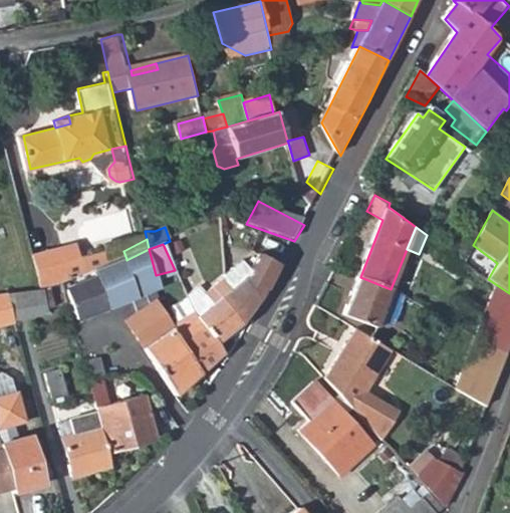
[(149,249),(126,260),(138,299),(157,288),(160,287),(156,275),(149,249)]
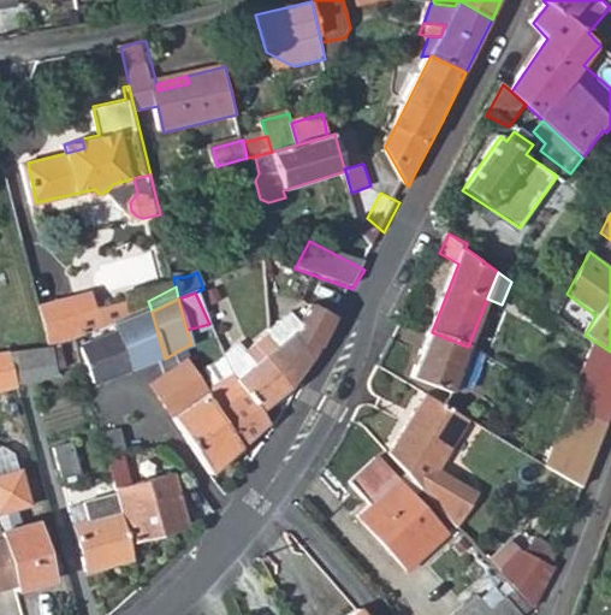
[(129,307),(134,318),(152,311),(148,301),(129,307)]
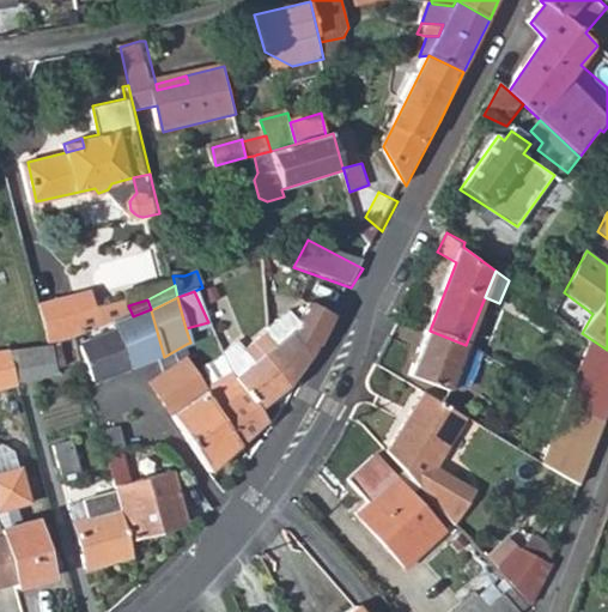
[(92,301),(76,306),(84,337),(99,331),(92,301)]
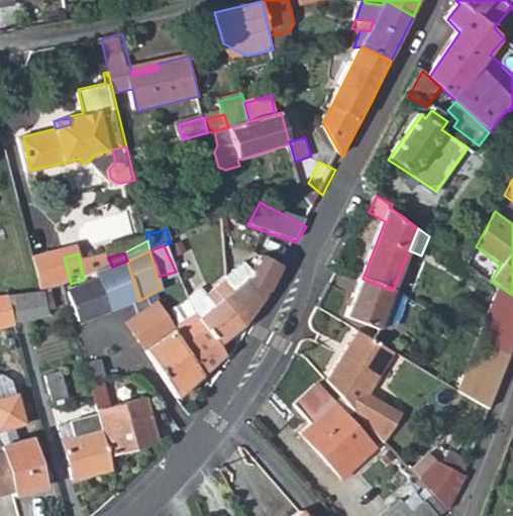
[(456,271),(464,261),(457,256),(450,266),(456,271)]
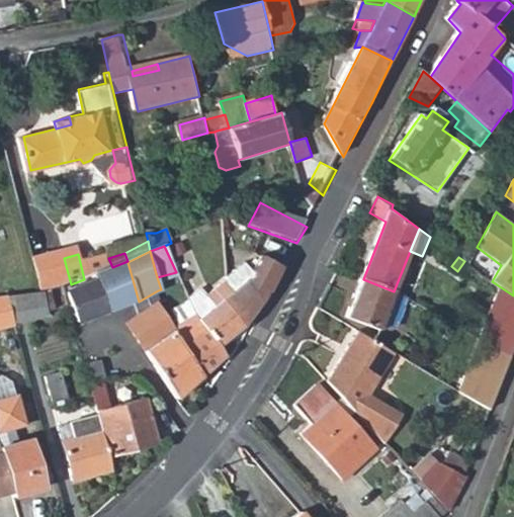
[(64,258),(33,264),(40,293),(47,293),(66,286),(71,284),(64,258)]
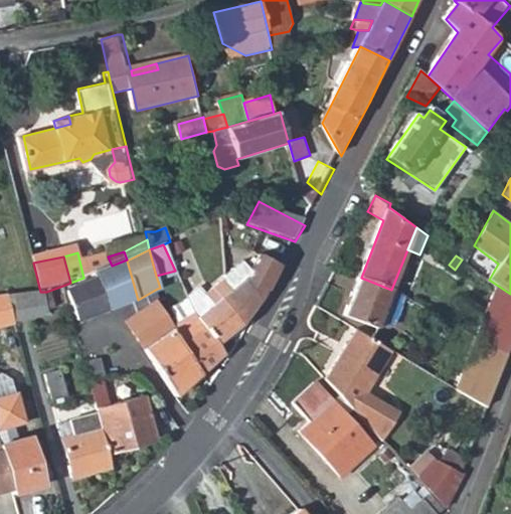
[(251,264),(226,280),(227,285),(232,294),(226,299),(244,321),(260,301),(263,302),(286,262),(277,258),(275,264),(262,258),(256,270),(251,264)]
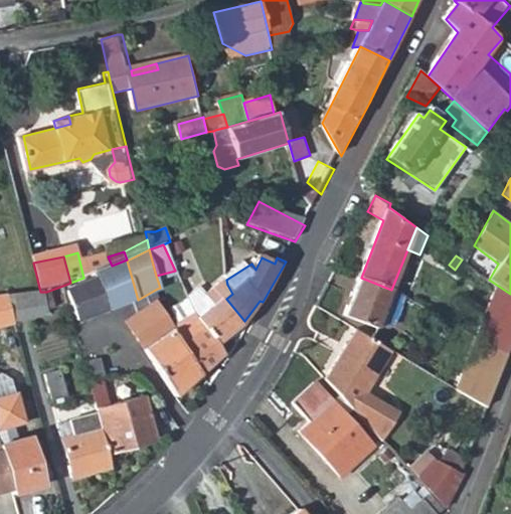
[(102,284),(113,312),(114,312),(138,300),(127,261),(127,260),(112,266),(97,273),(98,276),(102,284)]
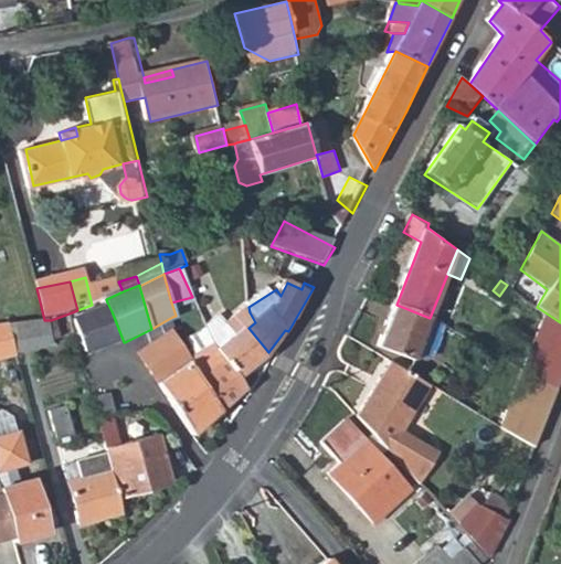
[(76,315),(80,323),(112,311),(107,302),(76,315)]
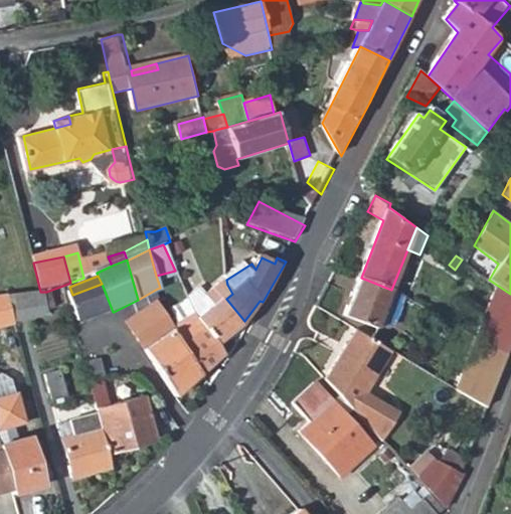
[(380,329),(391,290),(361,278),(345,317),(380,329)]
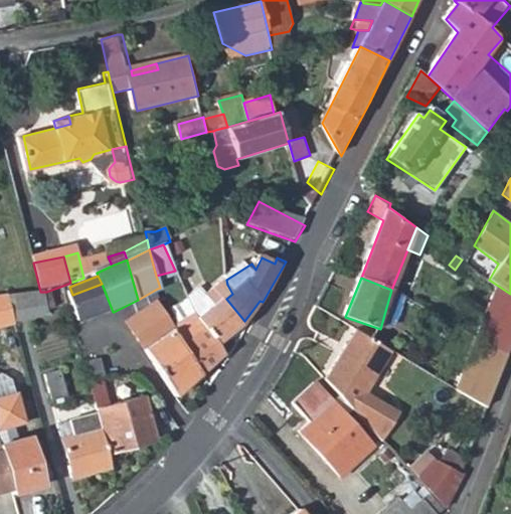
[(244,321),(226,299),(232,294),(227,285),(223,281),(209,292),(211,294),(205,299),(212,307),(198,318),(195,315),(170,328),(201,375),(224,352),(219,344),(244,321)]
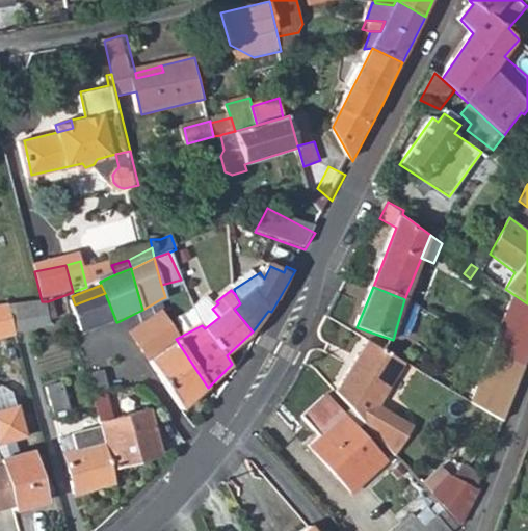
[(85,335),(116,322),(105,293),(75,304),(85,335)]
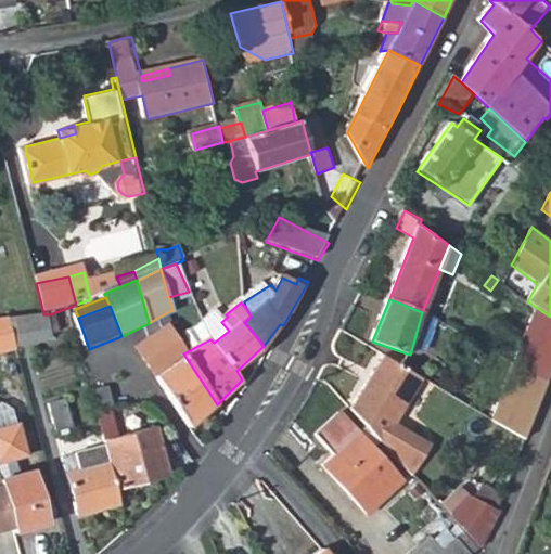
[(550,317),(536,308),(514,362),(548,383),(550,376),(550,317)]
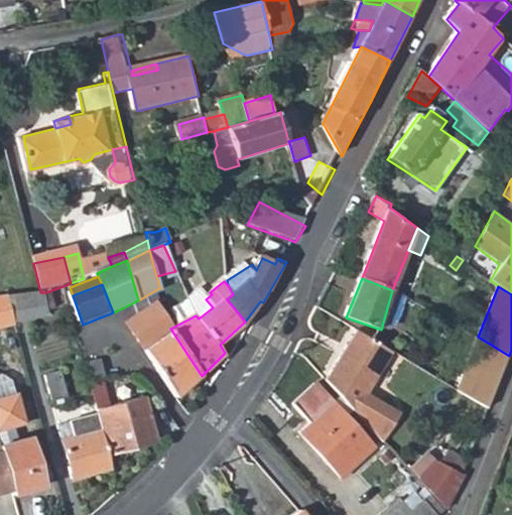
[(51,313),(46,292),(40,292),(8,294),(15,320),(51,313)]
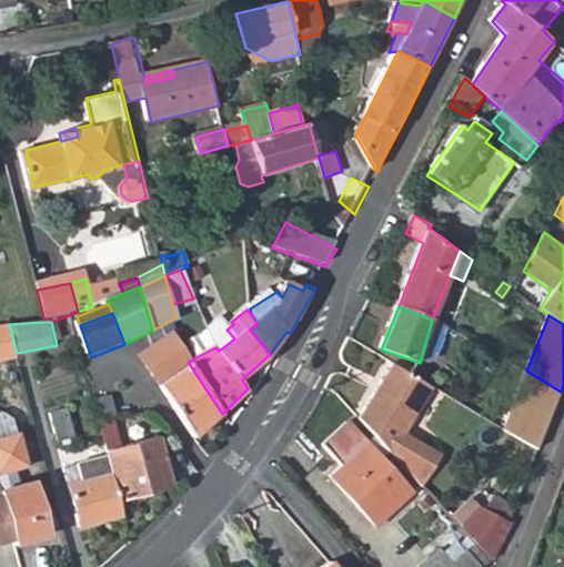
[(0,361),(18,356),(17,353),(9,324),(0,324),(0,361)]
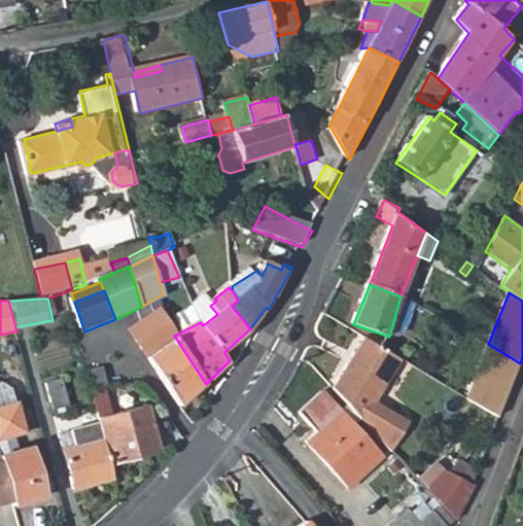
[(347,311),(332,304),(326,314),(342,323),(347,311)]
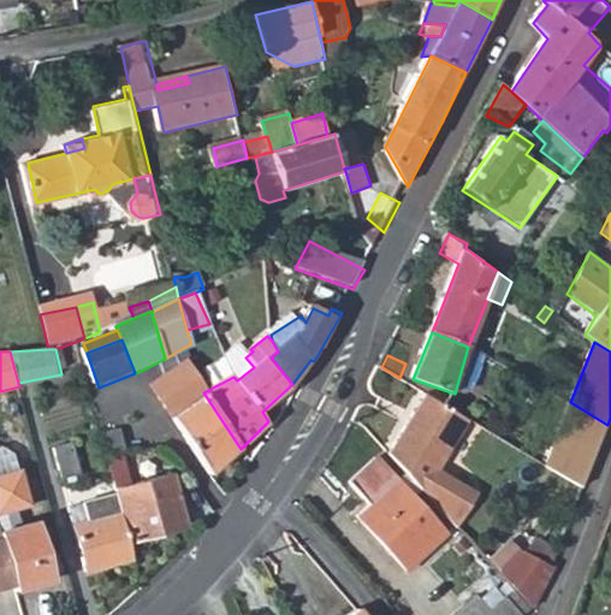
[(211,477),(241,449),(203,392),(187,365),(154,385),(175,419),(175,420),(211,477)]
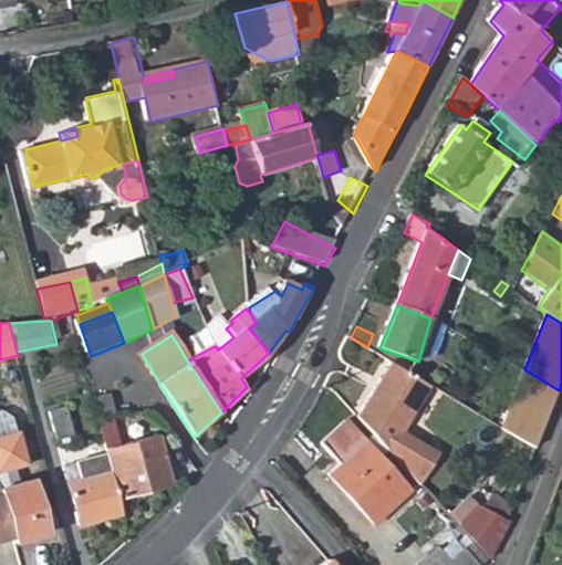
[(403,433),(430,387),(393,364),(358,418),(378,439),(392,454),(422,488),(439,457),(403,433)]
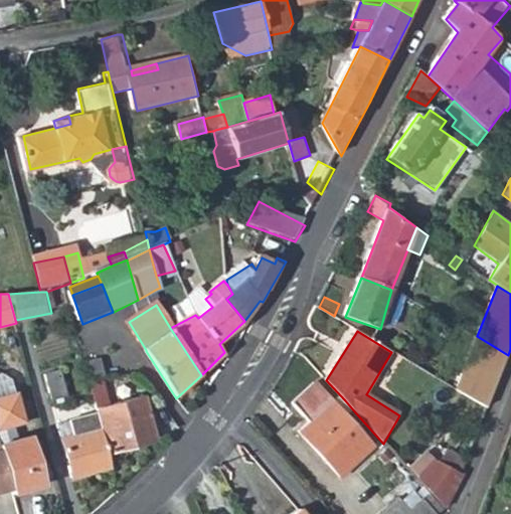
[(477,336),(455,390),(487,410),(508,355),(477,336)]
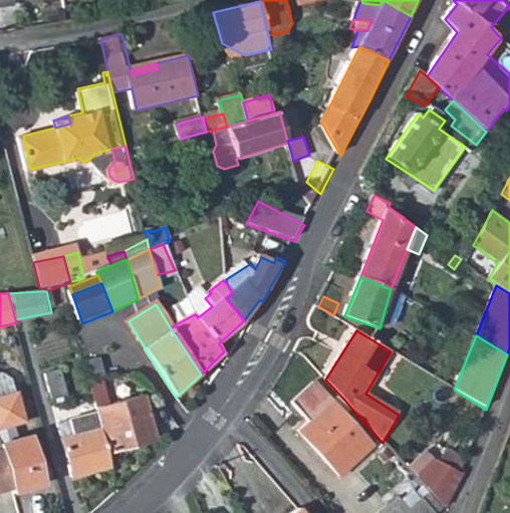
[(92,360),(90,353),(83,355),(85,362),(92,360)]
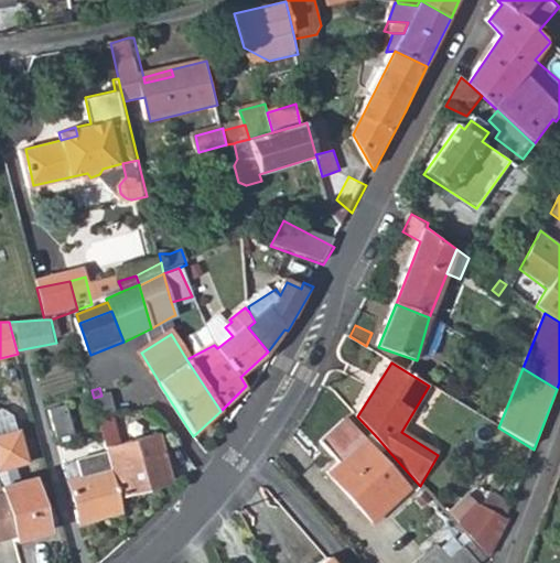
[(116,412),(111,393),(101,396),(94,398),(99,417),(114,412),(116,412)]
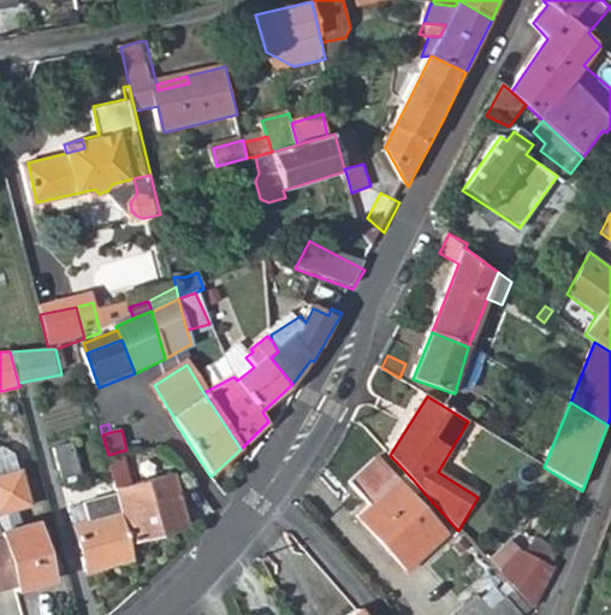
[(0,472),(23,466),(17,443),(0,447),(0,472)]
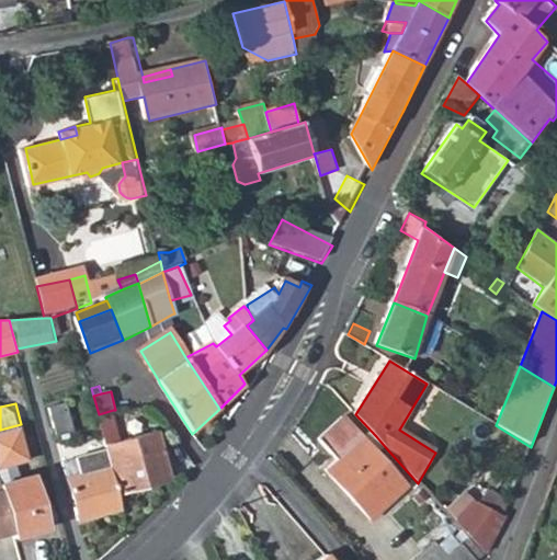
[(50,409),(58,435),(75,431),(68,404),(50,409)]
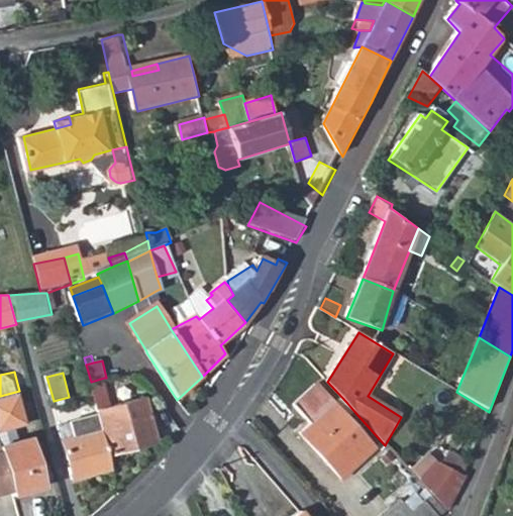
[(110,401),(104,378),(91,382),(100,415),(100,416),(110,454),(159,441),(148,397),(122,404),(121,399),(110,401)]
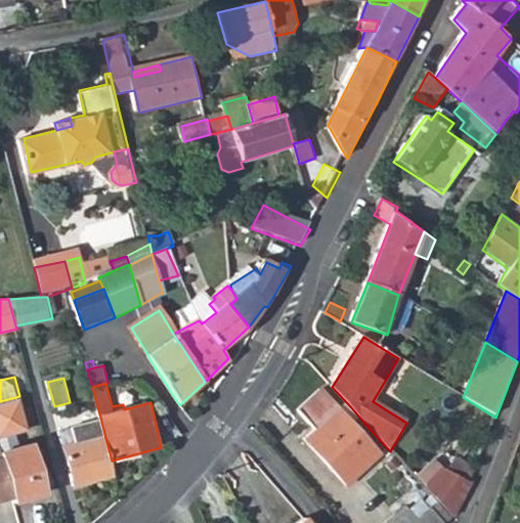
[(354,428),(362,421),(350,406),(343,412),(323,391),(301,410),(318,431),(308,440),(348,485),(381,458),(354,428)]
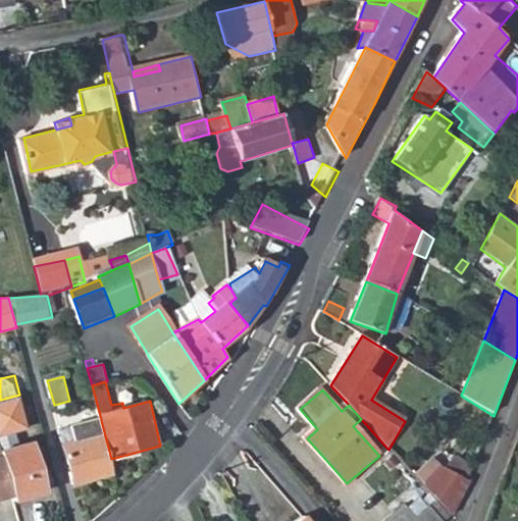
[(19,399),(0,403),(0,447),(0,448),(14,497),(15,502),(47,492),(33,443),(17,448),(14,433),(28,429),(19,399)]
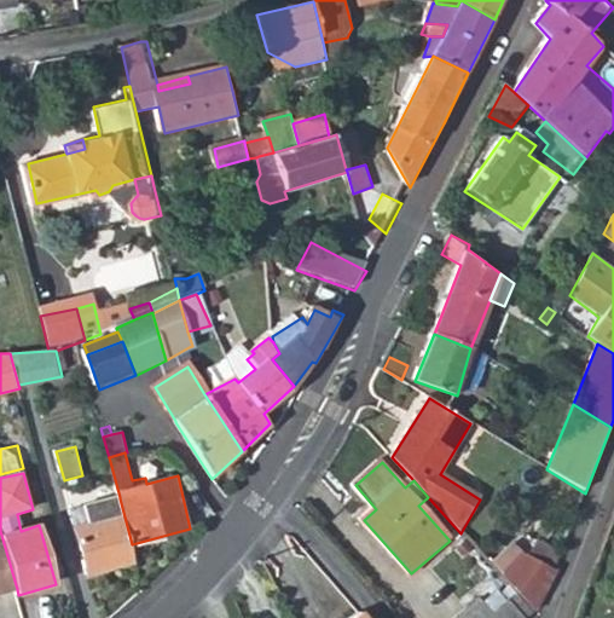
[(90,575),(137,562),(132,544),(120,498),(120,497),(73,512),(90,575)]
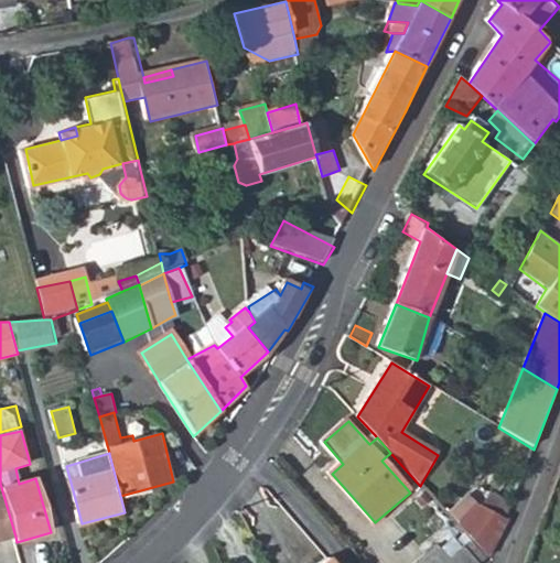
[(0,540),(15,537),(0,484),(0,540)]
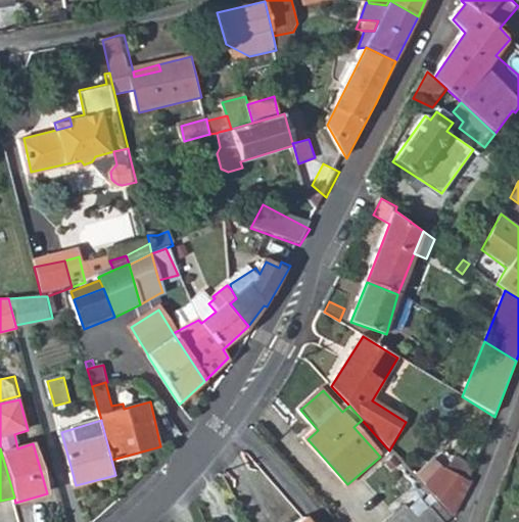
[(446,467),(424,488),(438,504),(453,518),(467,493),(476,466),(458,456),(450,471),(446,467)]
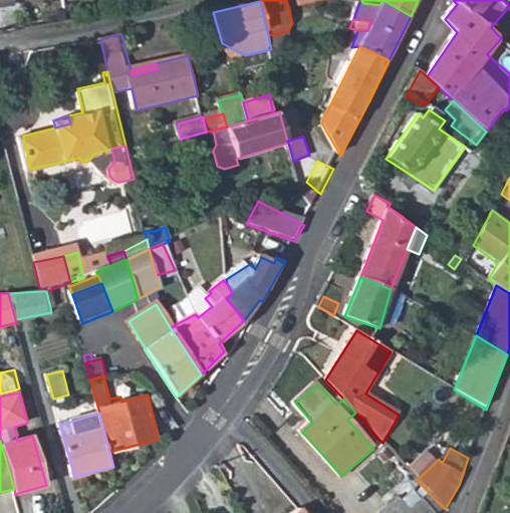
[(440,512),(445,509),(431,495),(411,511),(401,500),(385,512),(440,512)]
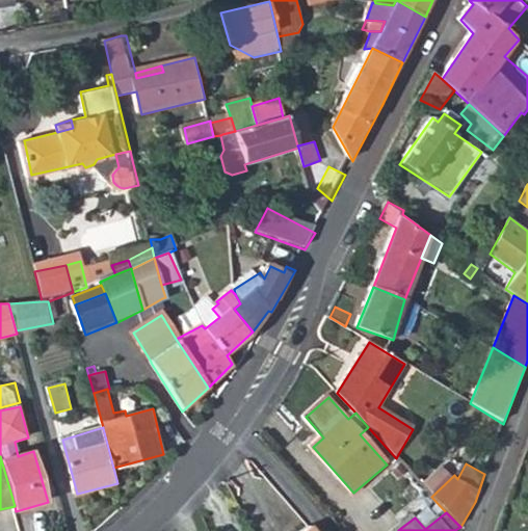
All buildings are outlined.
